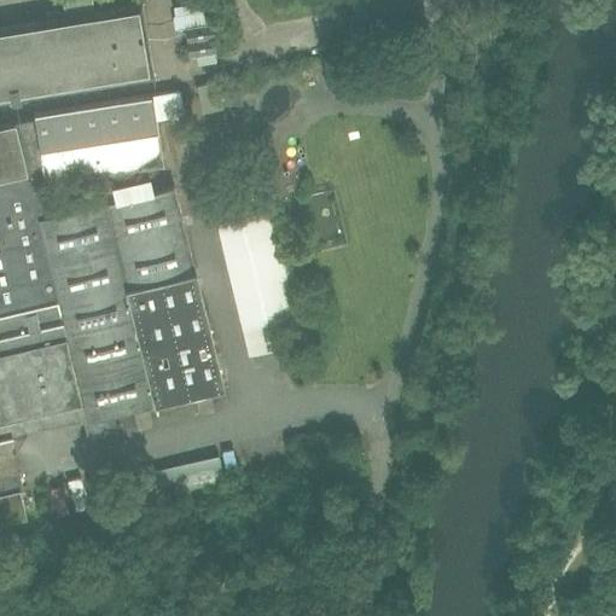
[(96,15),(93,1),(64,6),(67,18),(0,29),(0,102),(152,77),(141,6),(96,15)]
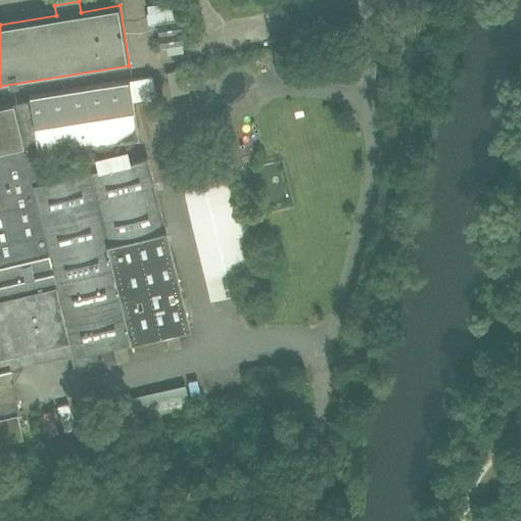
[(180,22),(178,11),(149,15),(147,17),(150,28),(157,27),(161,51),(184,47),(181,21),(180,22)]
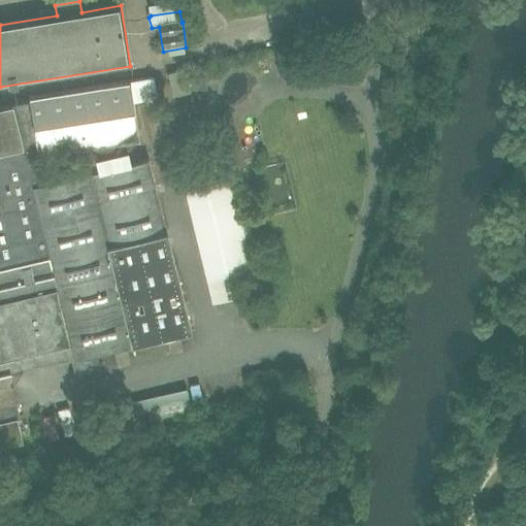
[(28,103),(0,108),(0,446),(23,440),(18,420),(20,419),(9,374),(70,360),(73,375),(98,369),(95,354),(112,350),(116,366),(181,351),(177,335),(189,333),(149,161),(130,166),(127,154),(90,163),(93,175),(63,183),(54,174),(37,158),(137,142),(131,104),(160,99),(156,79),(128,84),(28,100),(28,103)]
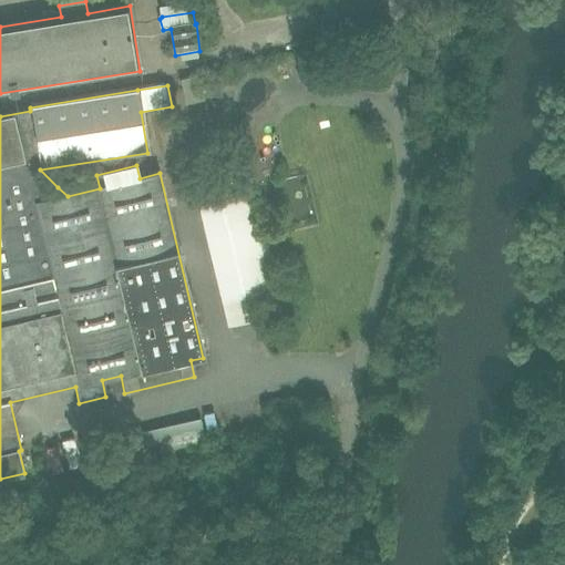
[(288,316),(257,188),(245,192),(245,191),(198,203),(229,330),(288,316)]
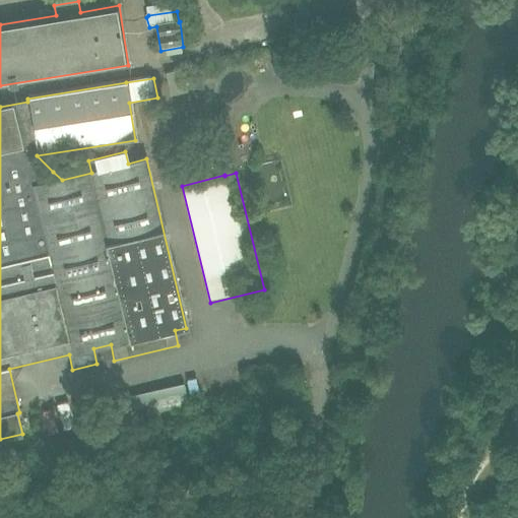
[(111,424),(189,406),(185,385),(106,402),(111,424)]
